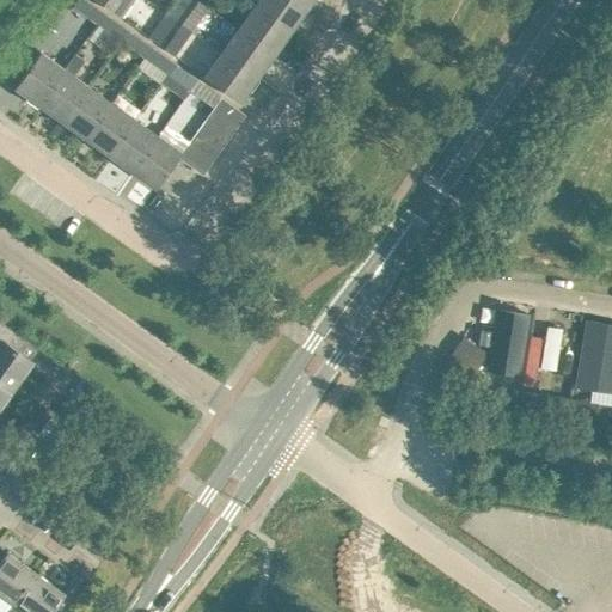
[(104,13),(85,0),(75,0),(72,7),(97,24),(104,13)]
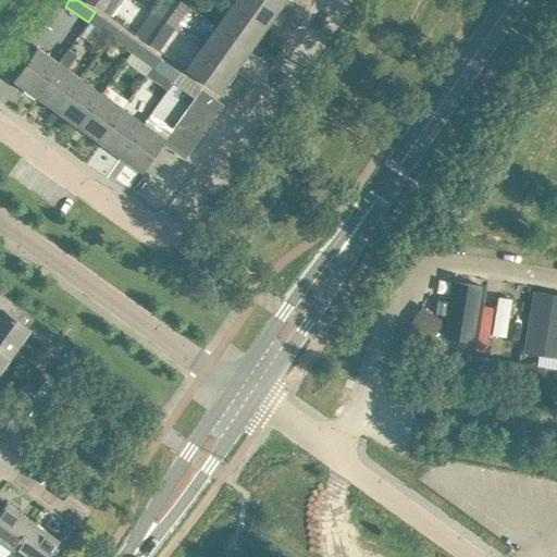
[(118,0),(88,0),(108,14),(118,0)]
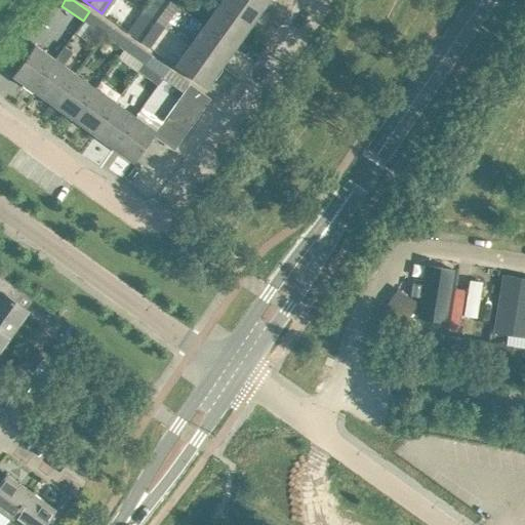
[(151,17),(163,0),(151,0),(143,12),(151,17)]
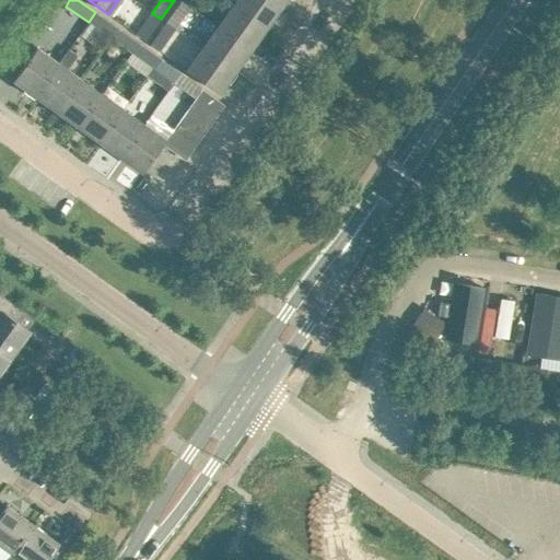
[(265,28),(280,7),(270,0),(236,0),(233,6),(265,28)]
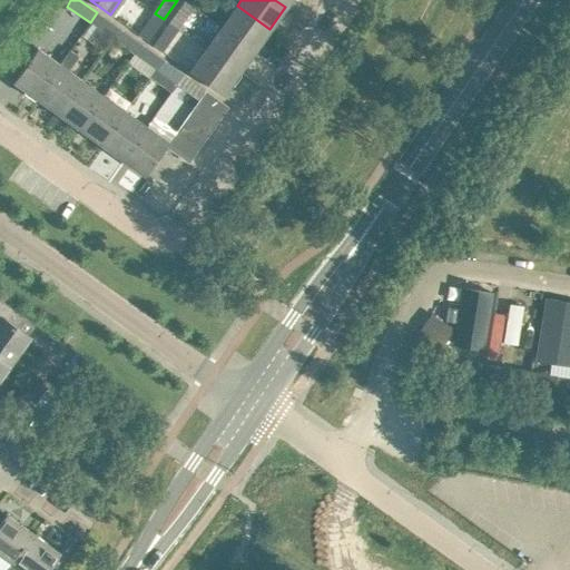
[(178,30),(194,8),(185,1),(169,23),(178,30)]
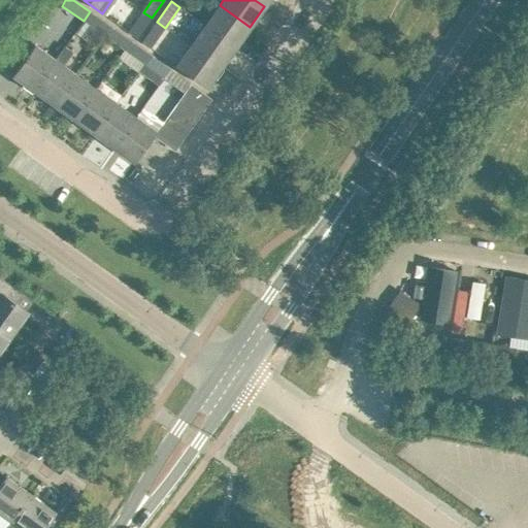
[(235,47),(250,27),(220,5),(205,26),(235,47)]
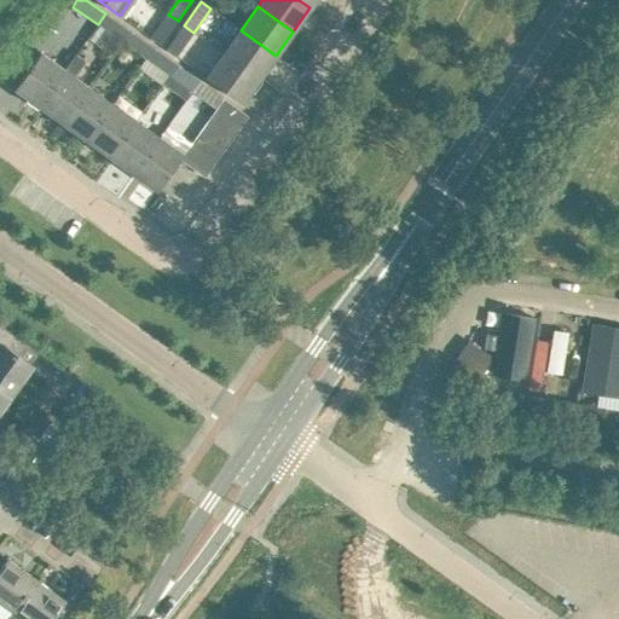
[(128,30),(105,13),(98,24),(120,41),(128,30)]
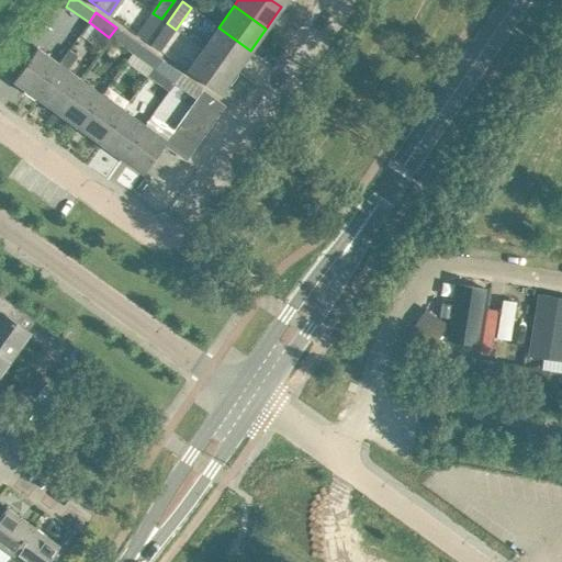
[(145,41),(161,19),(153,13),(137,35),(145,41)]
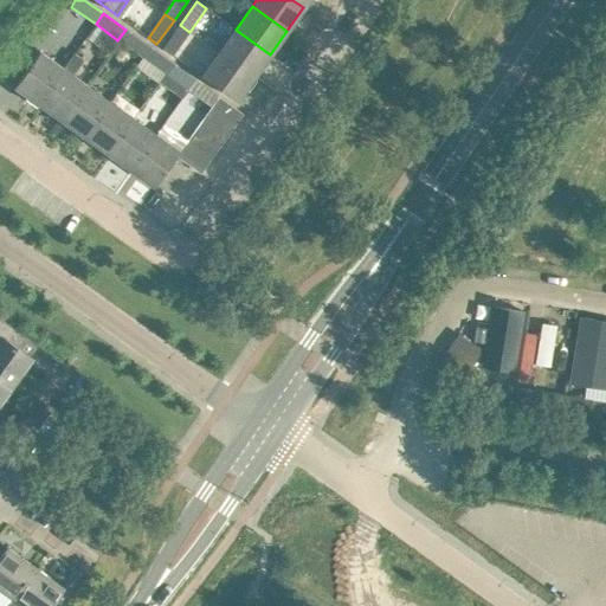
[(172,56),(189,32),(180,25),(162,49),(172,56)]
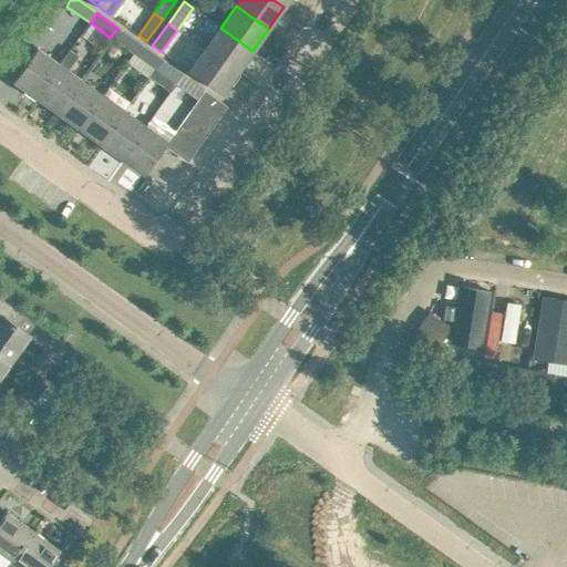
[(138,43),(117,28),(110,38),(132,53),(138,43)]
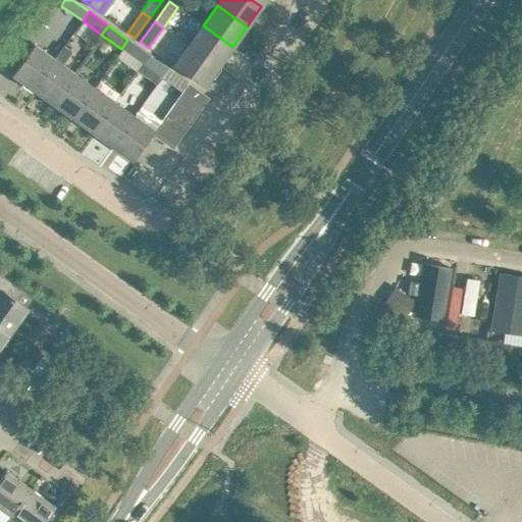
[(218,66),(232,47),(203,25),(189,46),(218,66)]
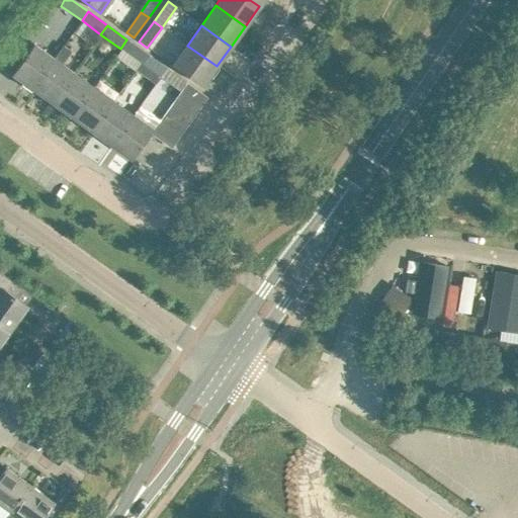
[(136,70),(147,54),(126,39),(120,49),(115,56),(136,70)]
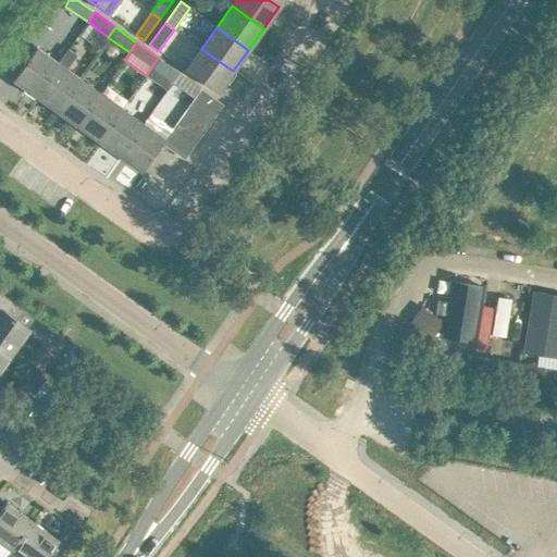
[(35,96),(59,63),(36,47),(13,79),(24,87),(23,89),(34,97),(35,96)]
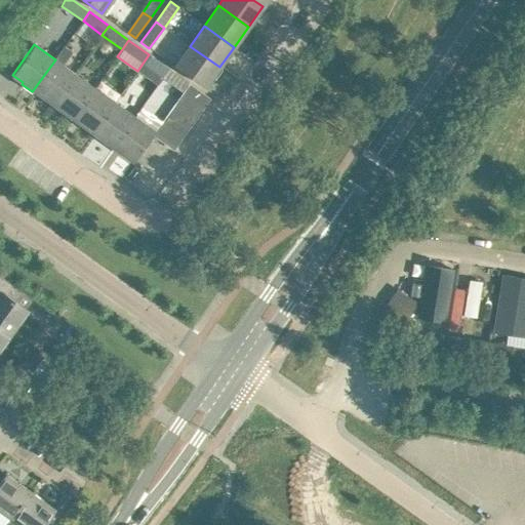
[(221,69),(219,67),(190,46),(175,66),(205,87),(213,77),(214,78),(221,69)]
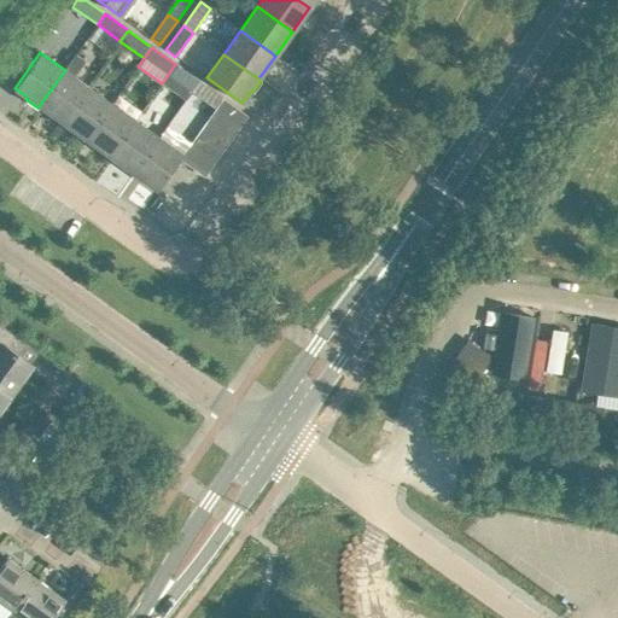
[(62,122),(87,86),(74,76),(85,62),(75,56),(65,70),(39,106),(62,122)]
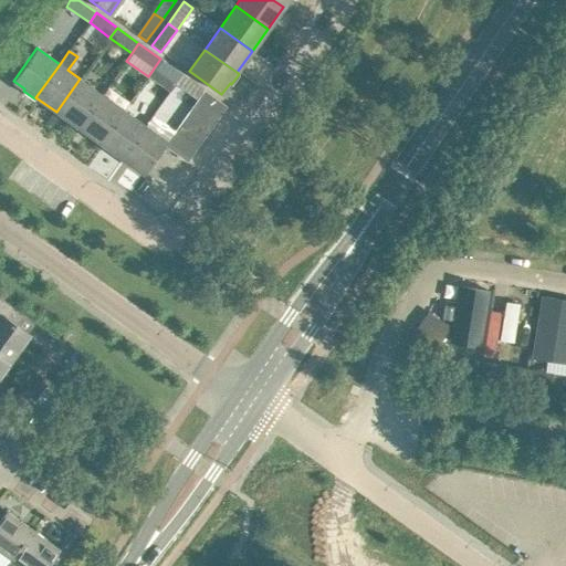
[(175,84),(182,74),(160,59),(148,76),(169,92),(175,84)]
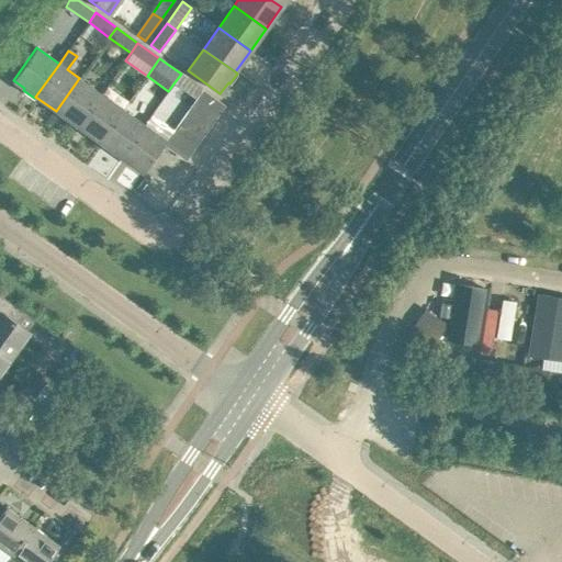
[(203,89),(181,74),(173,83),(195,99),(203,89)]
